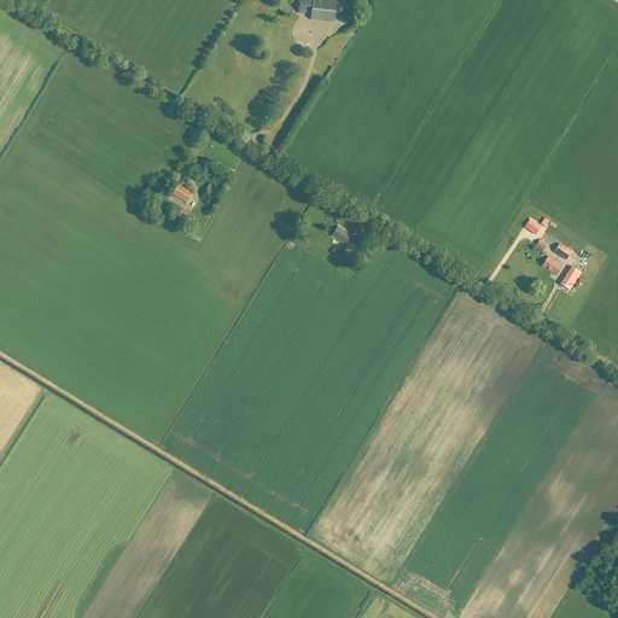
[(334,22),(336,1),(328,0),(299,0),(299,13),(312,15),(310,19),(334,22)]
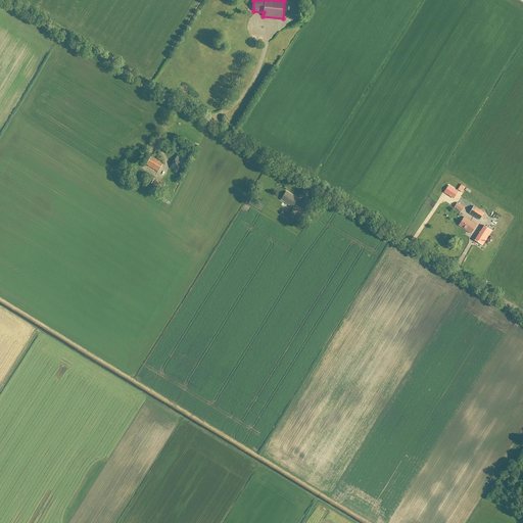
[(183,165),(186,160),(178,155),(170,169),(175,172),(179,163),(183,165)]
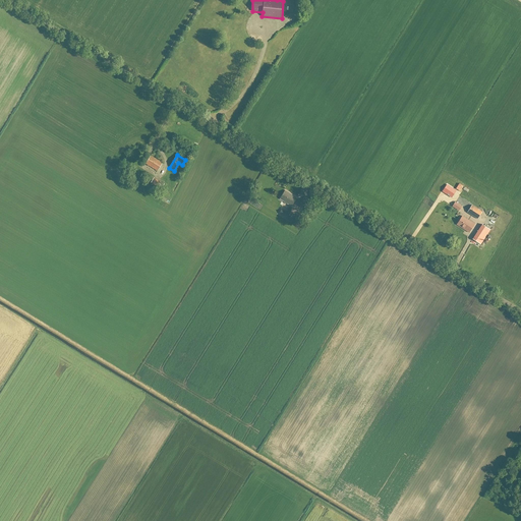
[(157,171),(162,163),(150,156),(146,164),(157,171)]
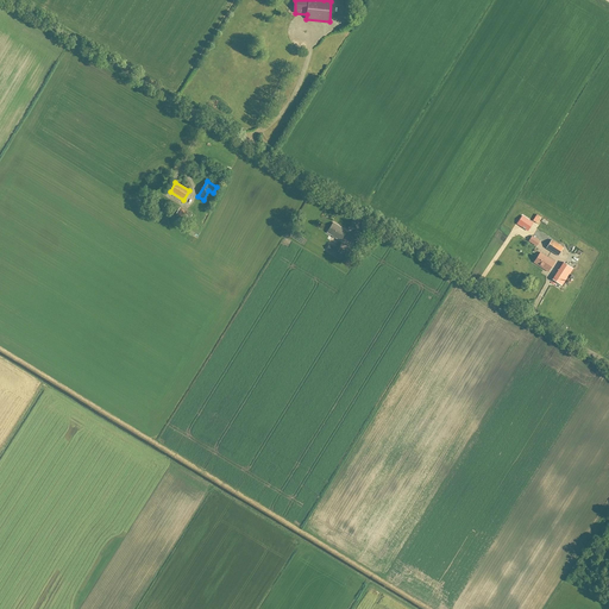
[(157,211),(159,207),(149,200),(145,206),(151,209),(152,208),(157,211)]
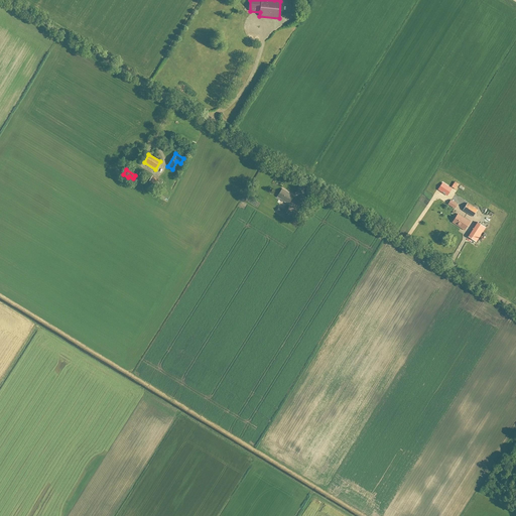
[(442,183),(437,190),(446,197),(452,189),(442,183)]
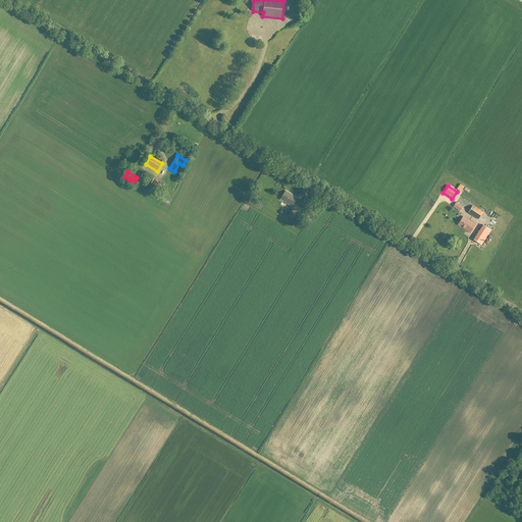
[(292,207),(297,199),(285,191),(279,200),(292,207)]
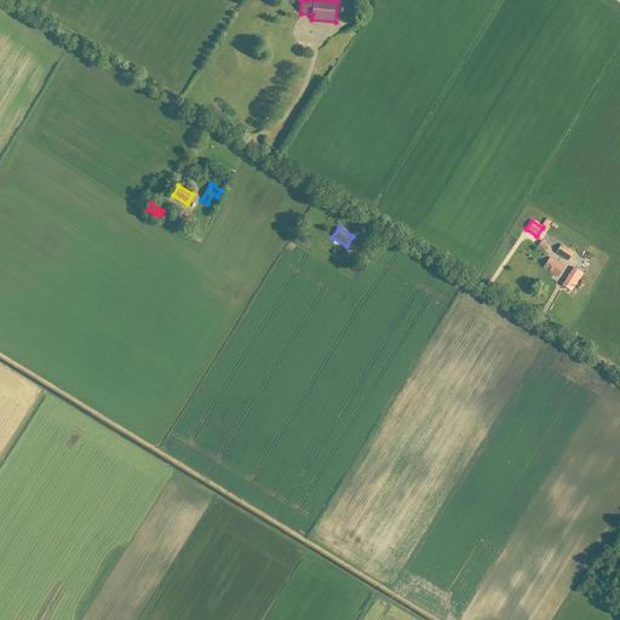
[(365,251),(371,240),(362,235),(356,245),(362,248),(365,251)]
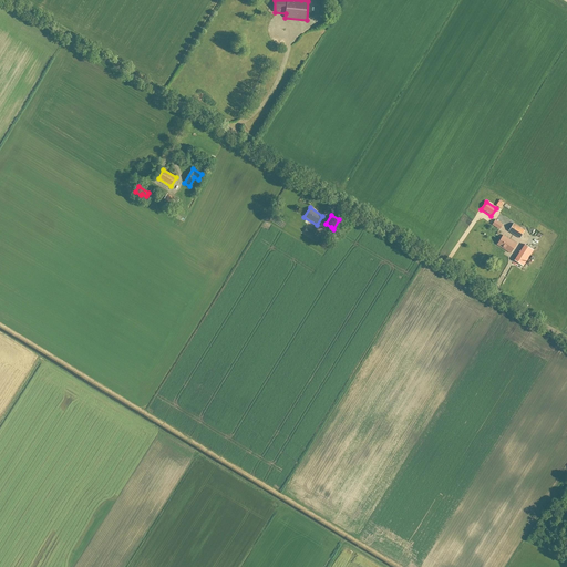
[(519,238),(524,230),(513,224),(508,232),(519,238)]
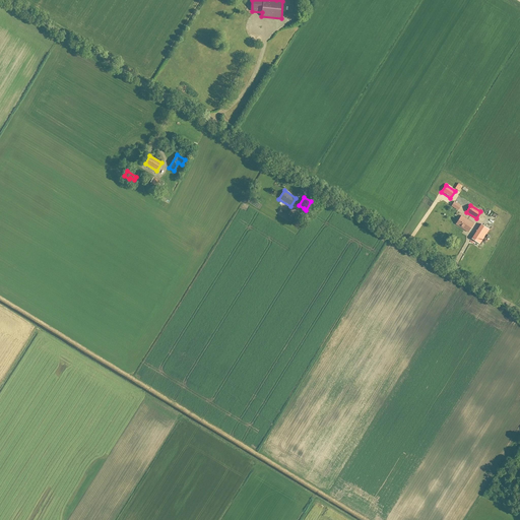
[(467,233),(473,223),(461,216),(455,224),(467,233)]
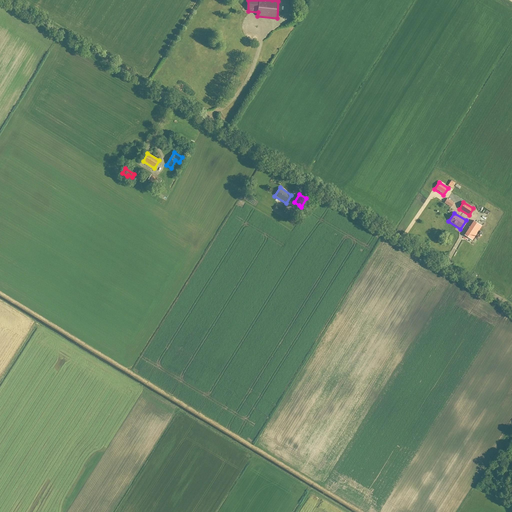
[(472,241),(482,226),(474,221),(464,235),(472,241)]
